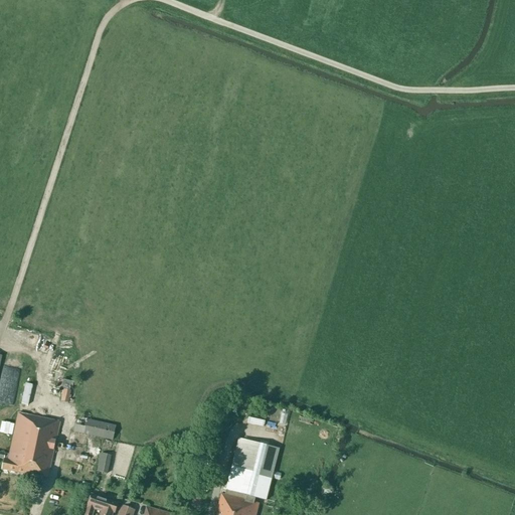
[(29,346),(45,348),(46,338),(31,336),(29,346)]
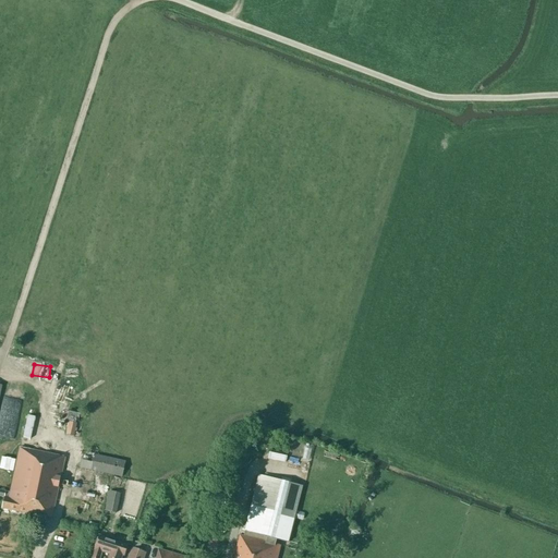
[(41,516),(51,518),(64,458),(20,448),(10,493),(0,489),(0,391),(1,386),(0,385),(0,496),(4,497),(2,509),(41,517),(41,516)]
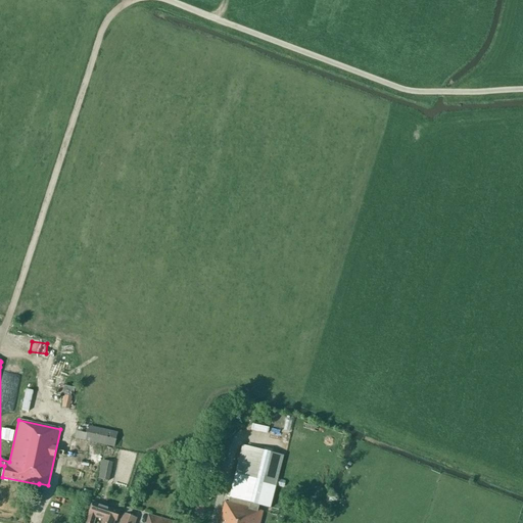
[(64,395),(62,408),(69,409),(72,398),(72,397),(64,395)]
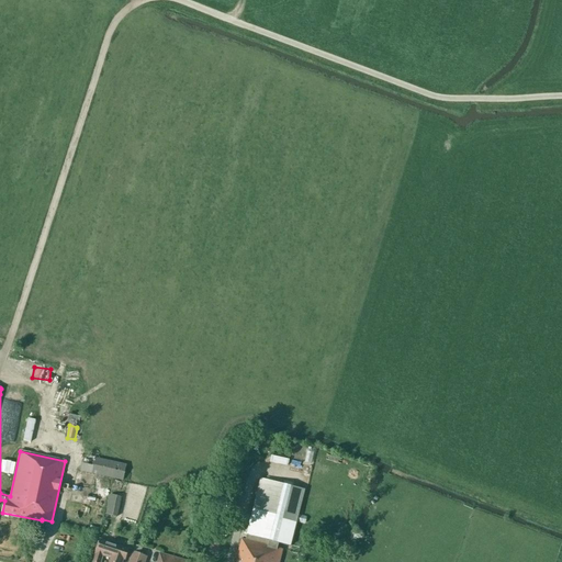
[(80,471),(123,481),(126,465),(83,456),(80,471)]
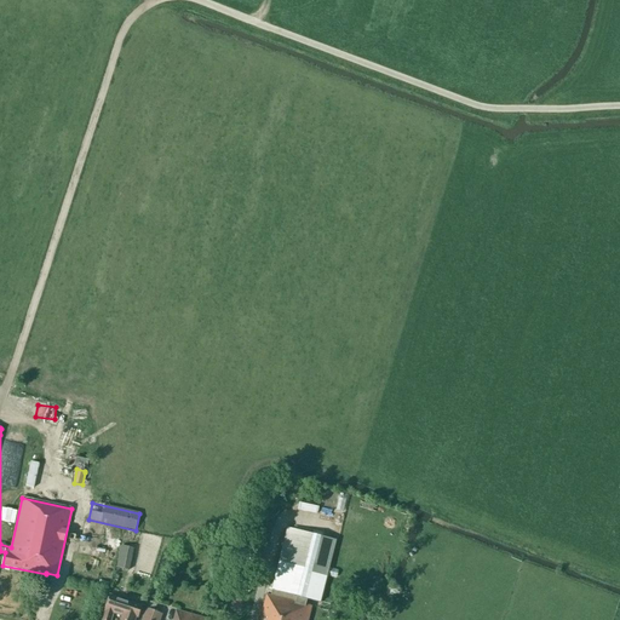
[(308,619),(311,607),(305,604),(306,600),(320,603),(336,540),(288,528),(270,596),(267,595),(259,619),(308,619)]
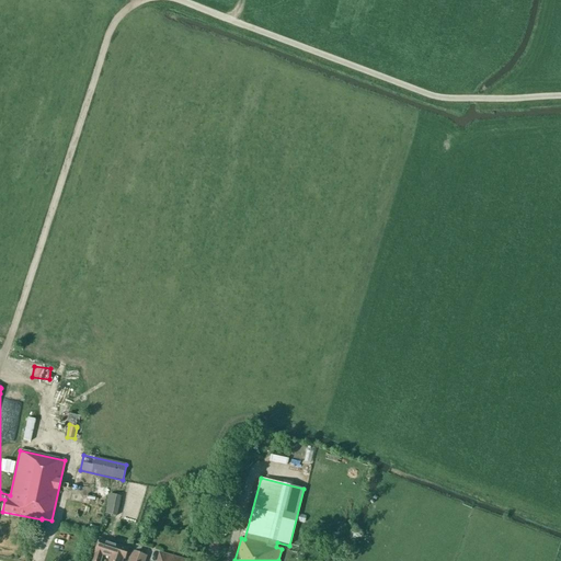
[(105,514),(117,516),(121,496),(110,494),(105,514)]
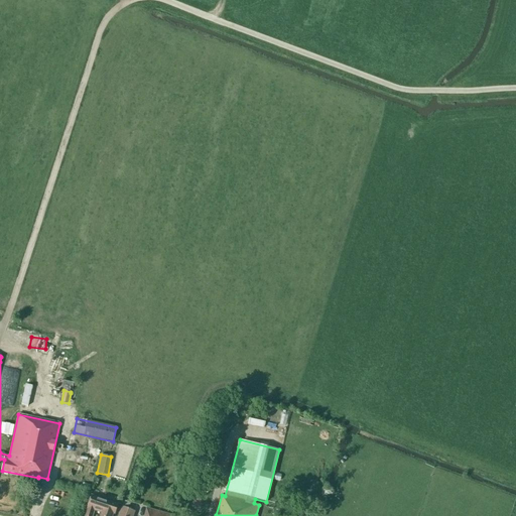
[(84,515),(92,515),(95,511),(102,513),(100,515),(112,515),(113,514),(115,514),(118,505),(99,498),(92,495),(84,515)]
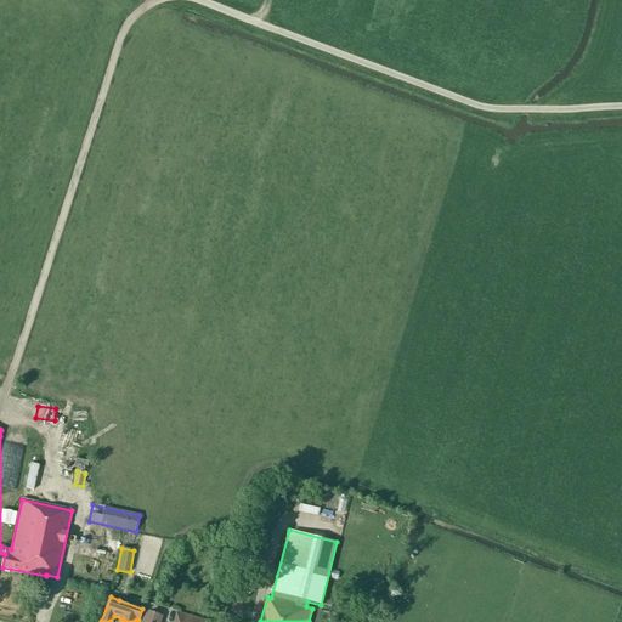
[(150,604),(147,610),(156,614),(158,606),(158,605),(154,605),(150,604)]
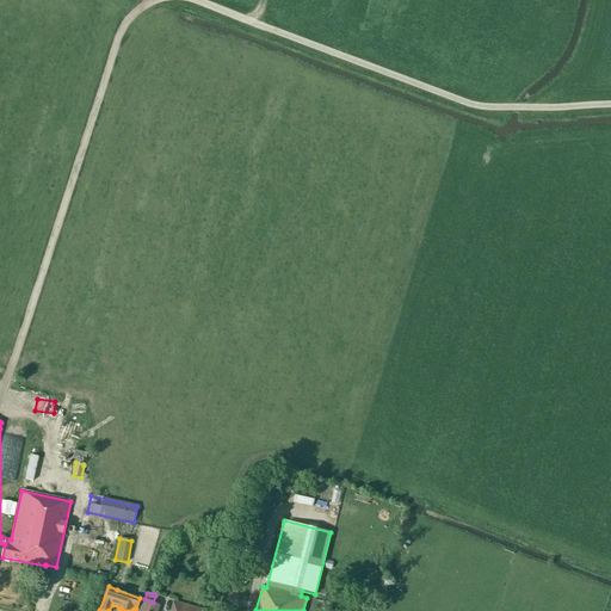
[(153,603),(144,599),(140,610),(156,610),(160,605),(153,603)]
